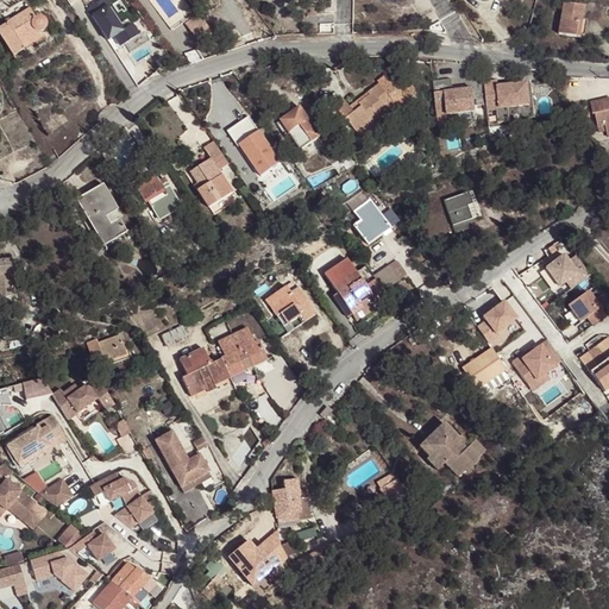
[(113,0),(99,0),(90,4),(111,43),(120,38),(125,45),(144,36),(137,22),(127,26),(113,0)]
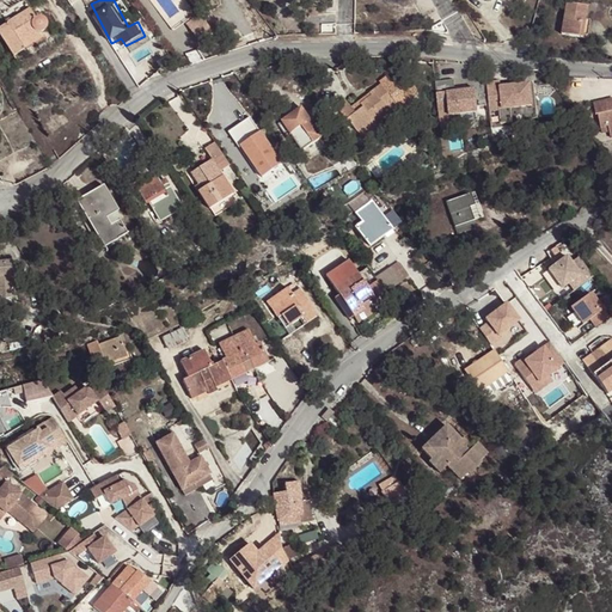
[(588,8),(567,5),(562,34),(580,37),(582,19),(586,20),(588,8)]
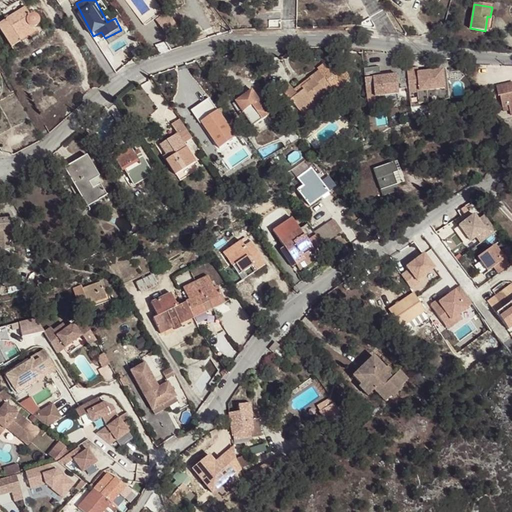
[(166,10),(163,6),(157,10),(160,14),(166,10)]
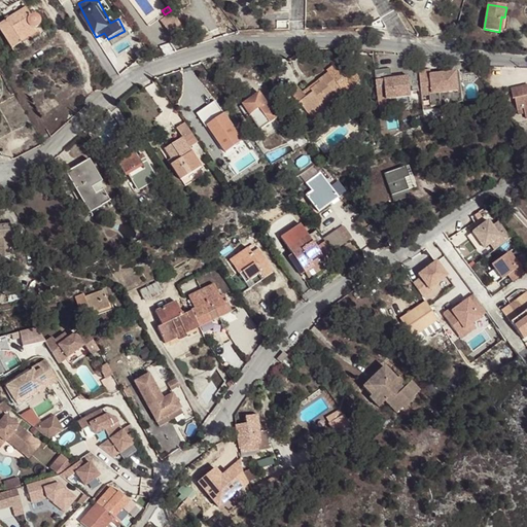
[(36,15),(35,15),(34,15),(33,15),(32,15),(31,15),(25,7),(0,24),(0,32),(10,48),(37,31),(35,28),(36,28),(36,27),(37,27),(37,26),(38,26),(38,25),(39,25),(39,24),(39,23),(39,22),(39,21),(39,20),(39,19),(38,18),(37,16),(36,16),(36,15)]
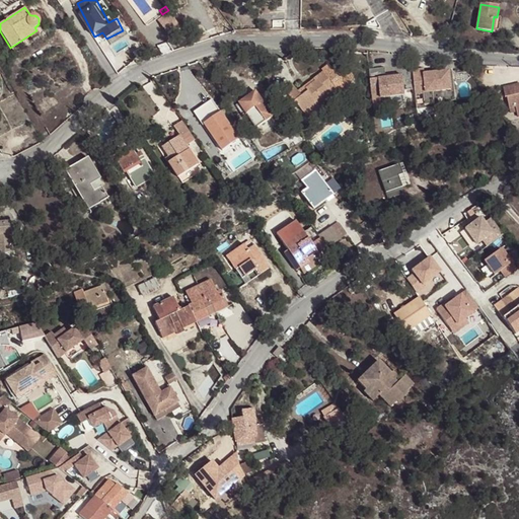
[(159,20),(172,35),(183,26),(170,11),(159,20)]
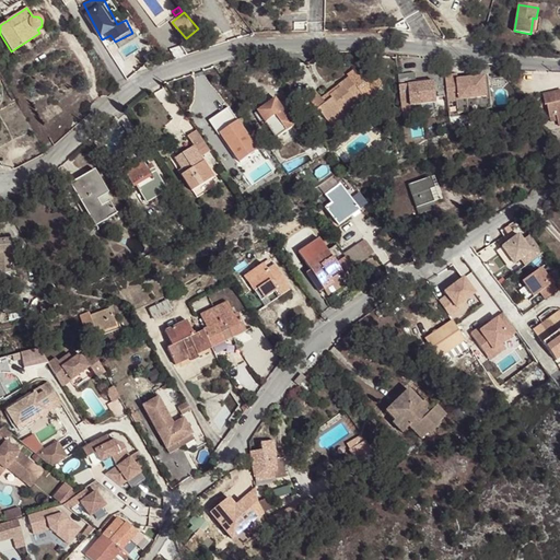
[(381,74),(368,76),(363,70),(358,74),(354,70),(348,76),(349,78),(362,95),(364,97),(368,102),(380,102),(378,90),(381,90),(381,74)]
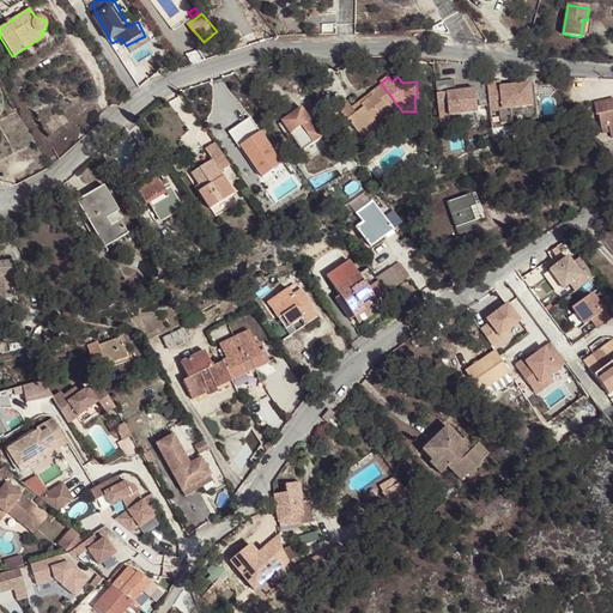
[(454,80),(436,83),(438,111),(449,110),(449,116),(478,113),(475,90),(455,92),(454,80)]
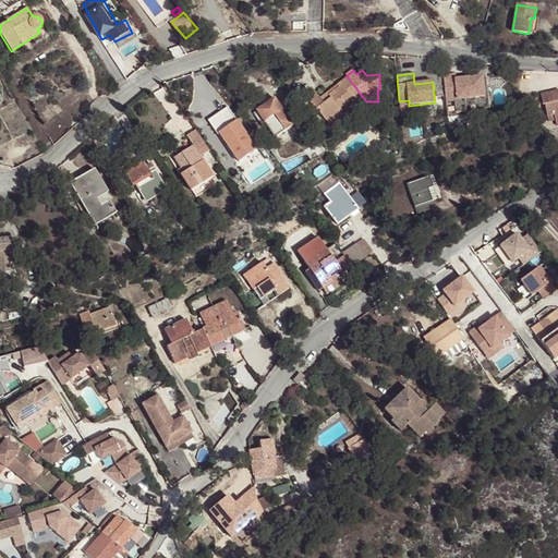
[(456,74),(444,75),(446,102),(455,101),(456,113),(466,112),(465,99),(485,97),(483,76),(472,77),(456,80),(456,77),(456,74)]
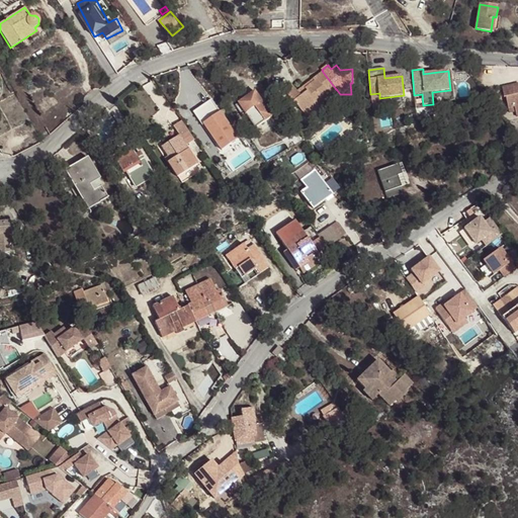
[(335,88),(323,72),(313,80),(315,82),(306,88),(304,87),(297,91),(292,84),(284,90),(293,103),(294,102),(303,112),(316,102),(318,105),(330,96),(328,93),(335,88)]
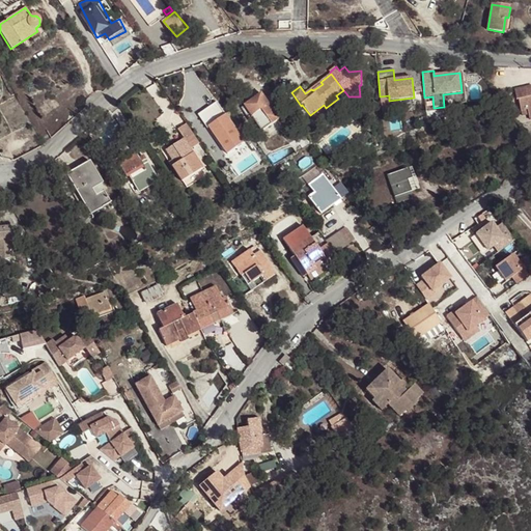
[(323,84),(320,82),(311,89),(313,90),(323,84)]
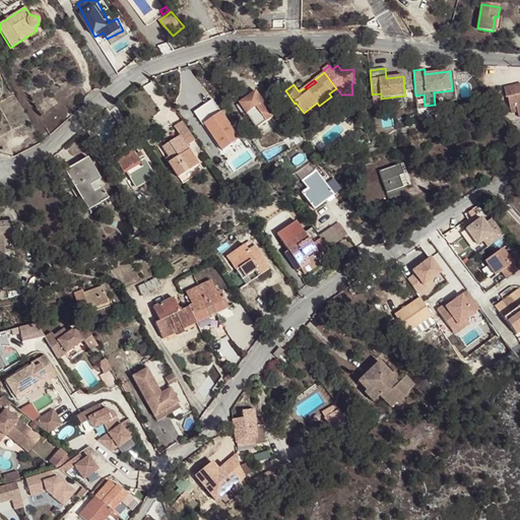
[(519,84),(505,88),(507,98),(508,98),(511,109),(516,107),(519,118),(519,117),(519,84)]
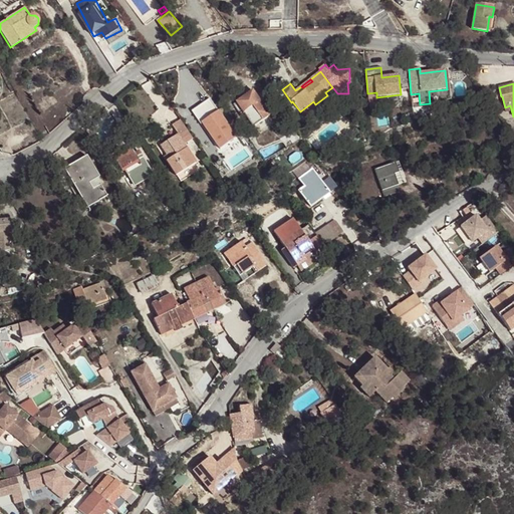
[(270,115),(253,91),(237,102),(244,112),(253,106),(263,120),(270,115)]
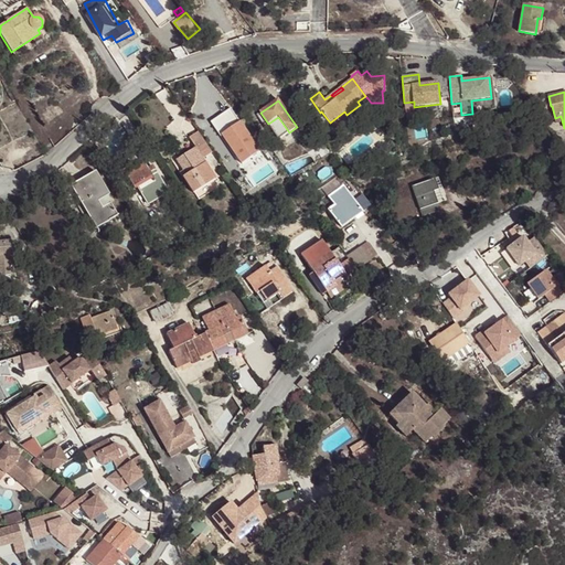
[(347,115),(344,112),(330,123),(334,128),(349,117),(347,115)]
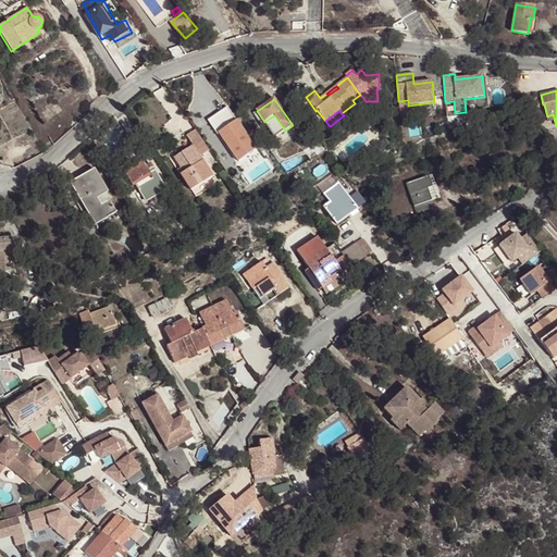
[(257,150),(237,121),(219,133),(239,162),(257,150)]
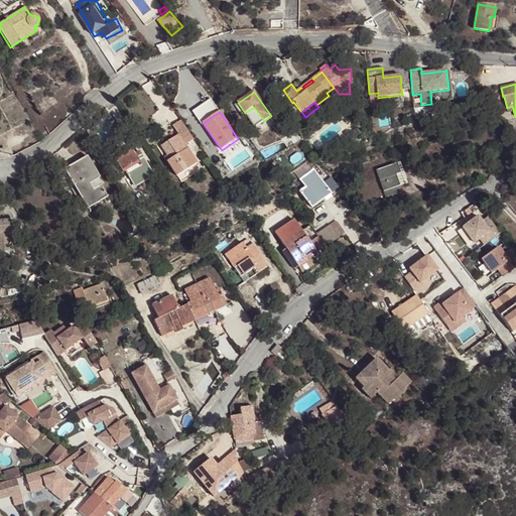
[(194,139),(181,120),(172,126),(178,134),(161,146),(167,155),(169,159),(166,162),(176,176),(196,162),(184,145),(194,139)]
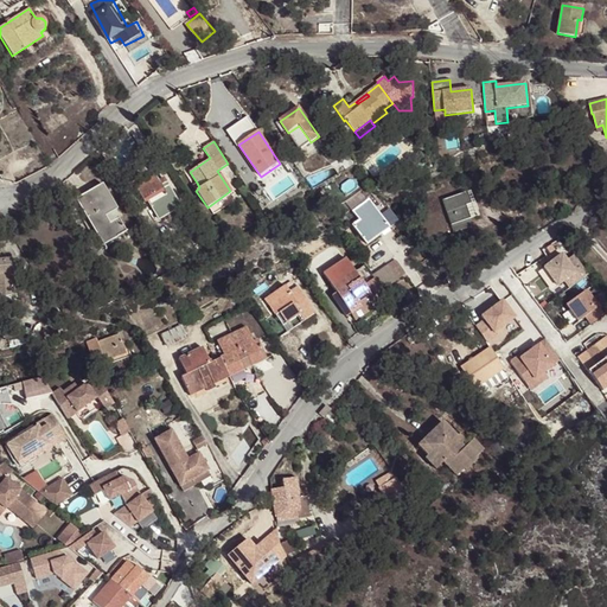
[(180,208),(165,183),(160,185),(158,181),(154,176),(134,187),(142,202),(147,198),(160,219),(180,208)]
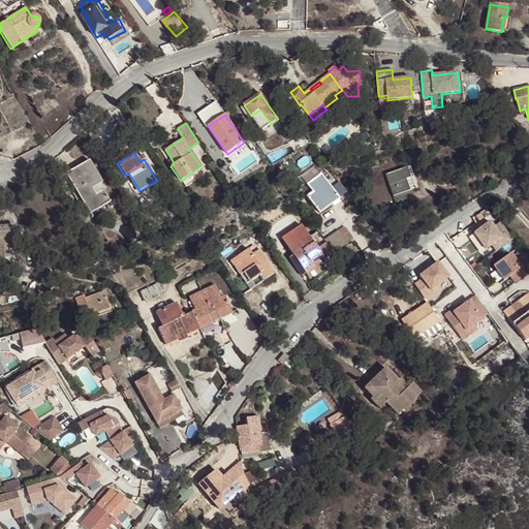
[(101,183),(89,160),(66,174),(90,214),(110,203),(103,191),(95,196),(91,189),(100,183),(101,183)]
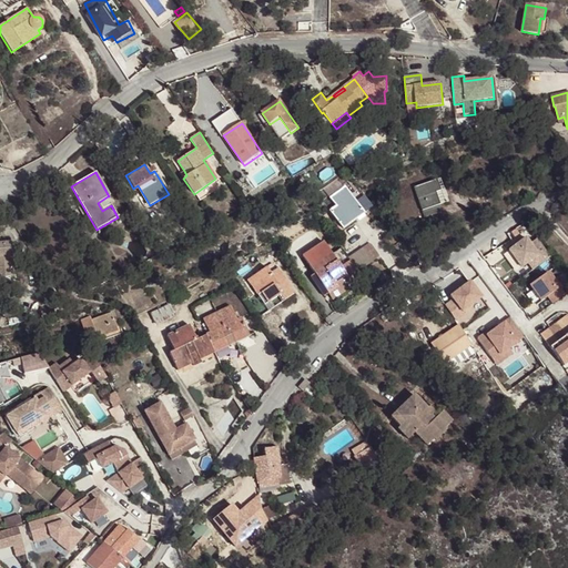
[(344,188),(337,179),(323,189),(330,199),(344,188)]
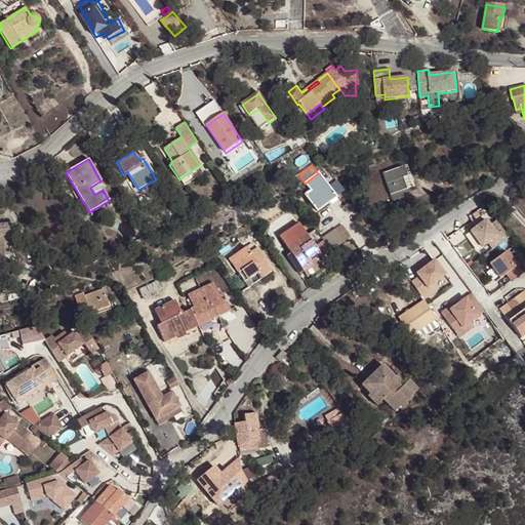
[(406,165),(382,173),(391,194),(405,189),(413,186),(406,165)]
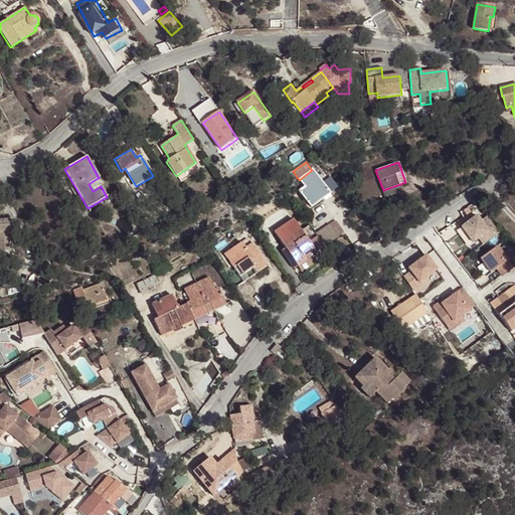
[(330,193),(313,169),(312,170),(299,180),(305,187),(299,191),(311,207),(330,193)]
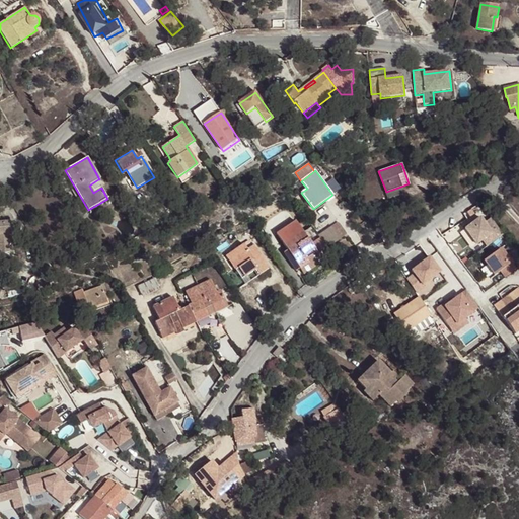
[(102,187),(98,179),(89,186),(93,193),(101,188),(102,187)]
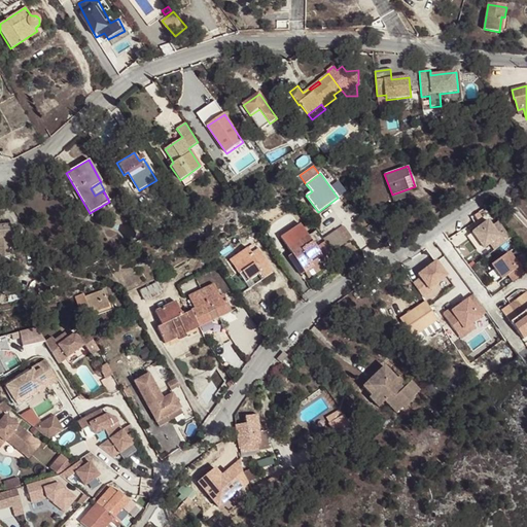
[(409,196),(407,189),(392,195),(394,202),(409,196)]
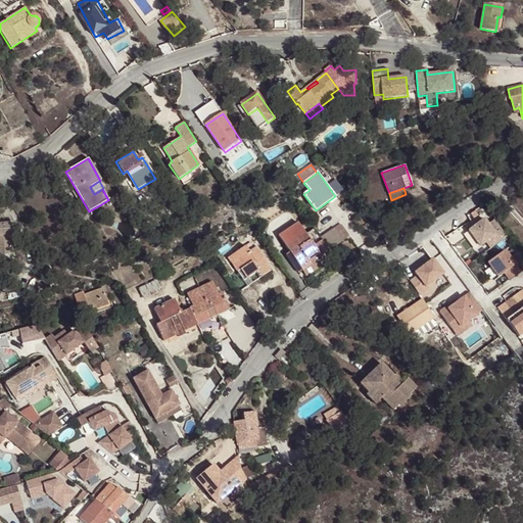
[(507,236),(494,219),(487,224),(484,219),(481,221),(483,224),(480,226),(478,223),(468,230),(480,246),(486,241),(491,248),(507,236)]
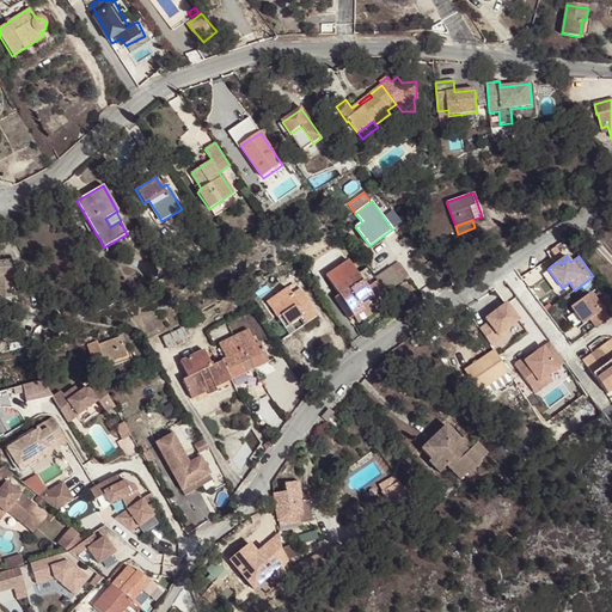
[(374,279),(367,268),(357,274),(349,261),(326,276),(340,295),(335,299),(349,320),(365,310),(362,306),(373,299),(378,304),(387,298),(384,293),(374,279)]
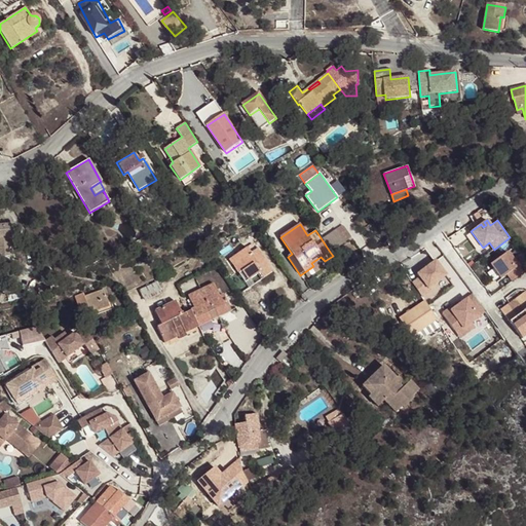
[(0,257),(12,256),(9,225),(0,225),(0,257)]
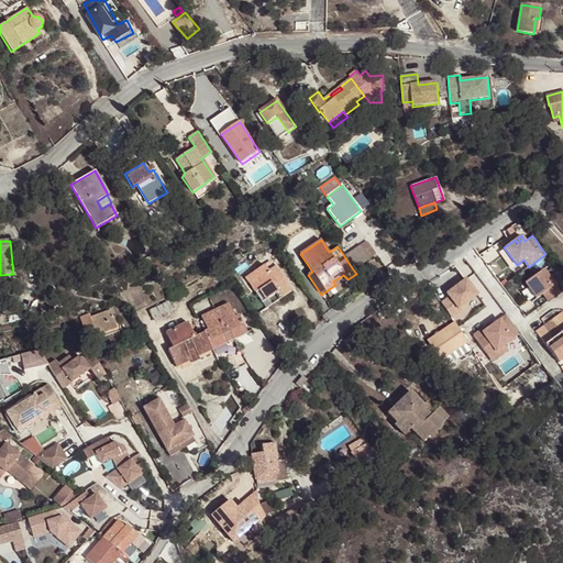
[(375,254),(366,241),(344,256),(353,269),(375,254)]
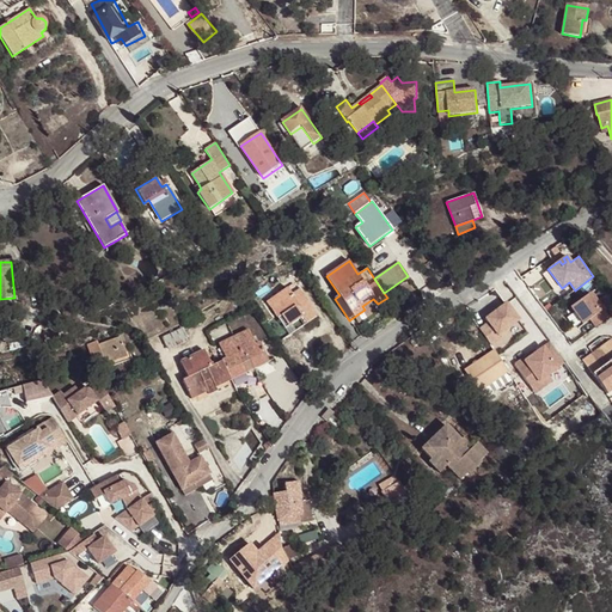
[(287,291),(282,285),(270,292),(275,299),(287,291)]
